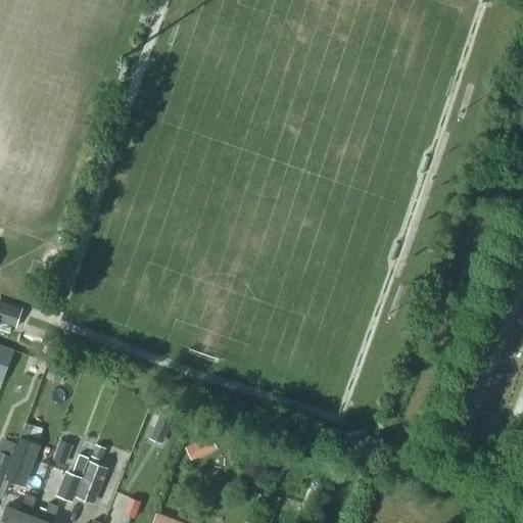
[(0,299),(0,322),(16,328),(24,308),(0,299)]
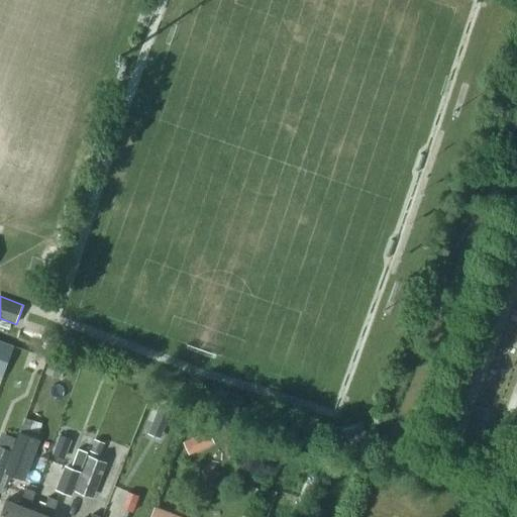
[(0,342),(0,377),(1,378),(12,347),(0,342)]
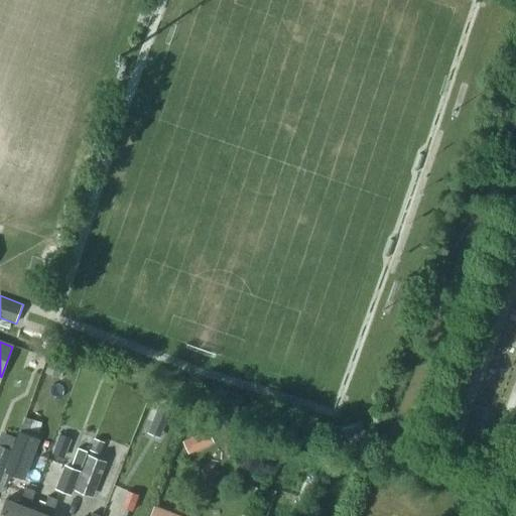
[(45,372),(52,375),(60,379),(66,366),(49,360),(45,372)]
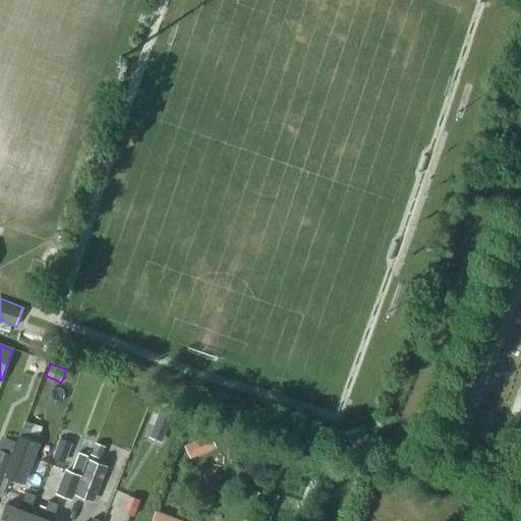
[(160,410),(155,423),(167,428),(172,415),(160,410)]
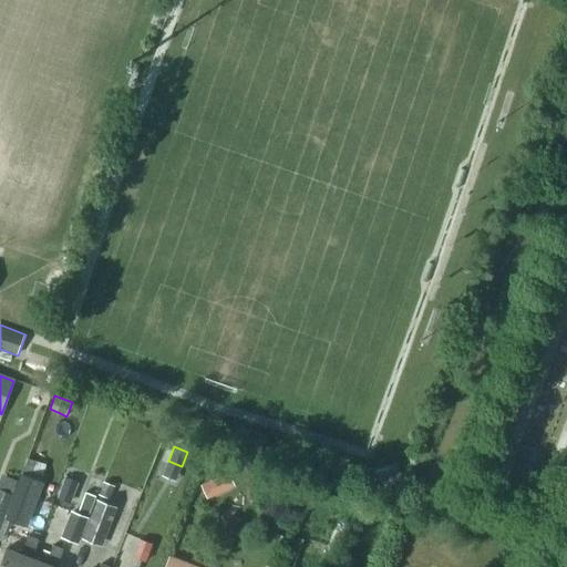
[(6,518),(29,526),(45,482),(22,473),(6,518)]
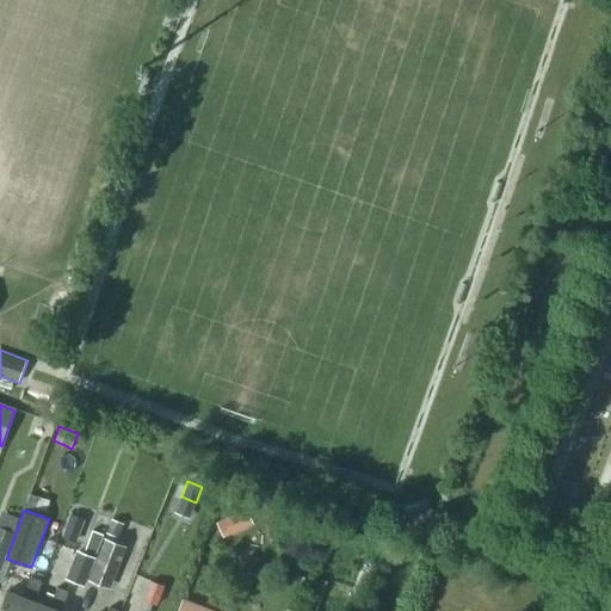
[(85,519),(71,513),(66,524),(81,530),(85,519)]
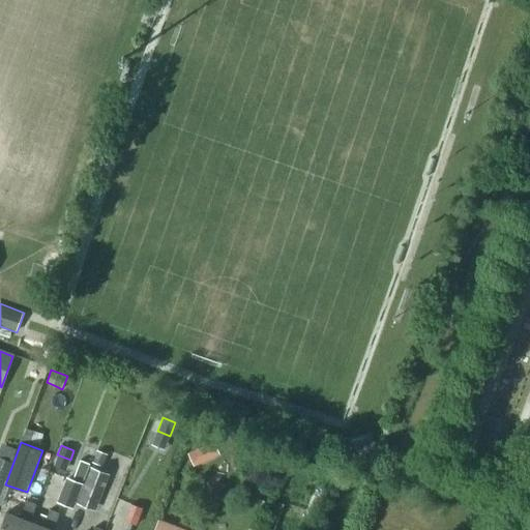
[(0,493),(12,463),(0,458),(0,493)]
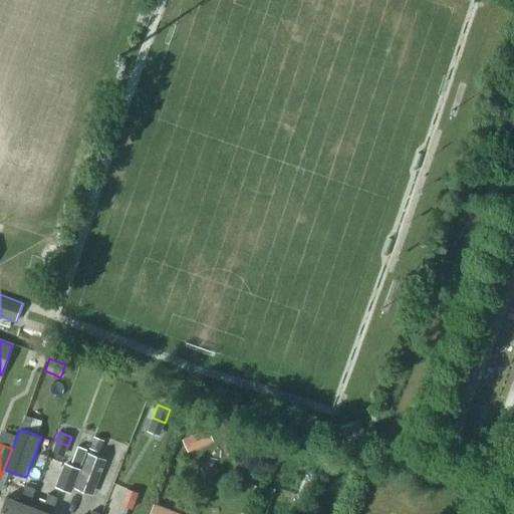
[(78,446),(70,466),(79,470),(80,467),(87,450),(78,446)]
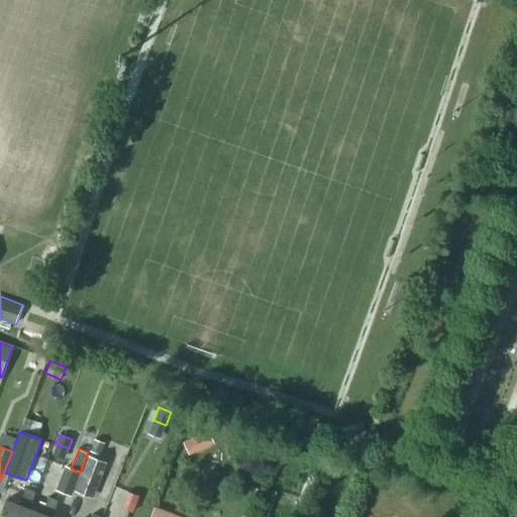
[(80,473),(74,490),(93,498),(107,462),(89,455),(84,471),(81,470),(80,473)]
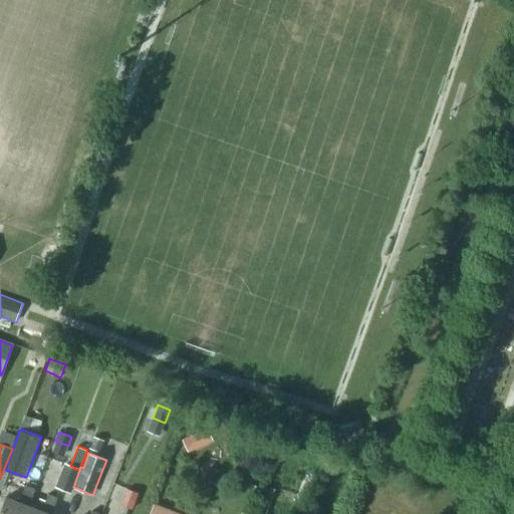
[(70,466),(66,465),(57,486),(71,491),(79,470),(70,466)]
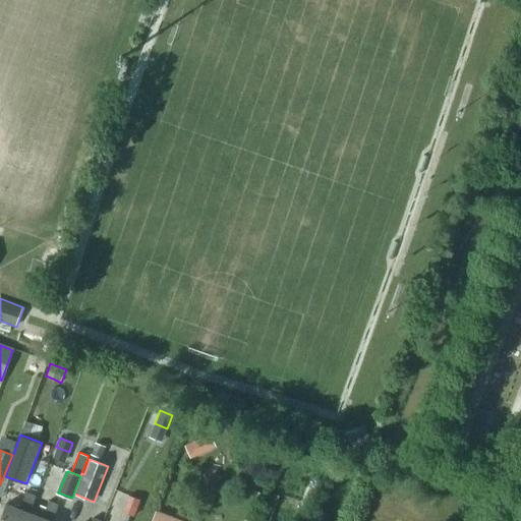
[(25,520),(30,512),(37,495),(26,491),(20,508),(7,503),(0,520),(25,520)]
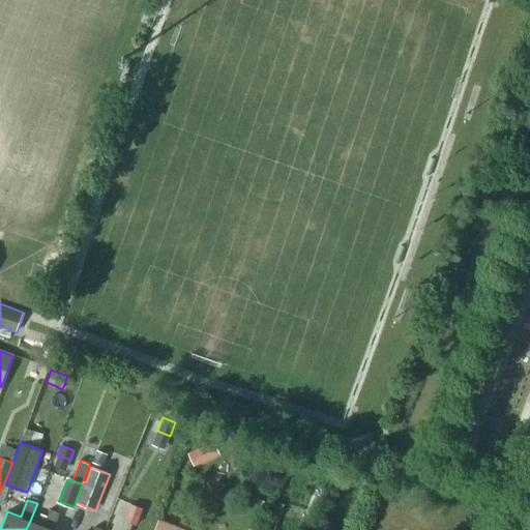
[(272,500),(267,516),(277,520),(283,503),(272,500)]
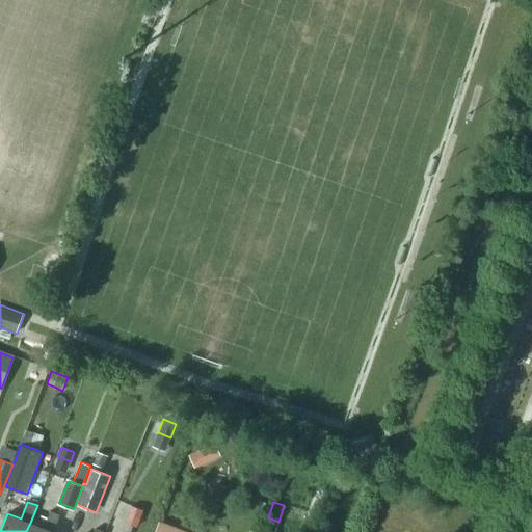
[(130,507),(124,524),(136,529),(142,511),(130,507)]
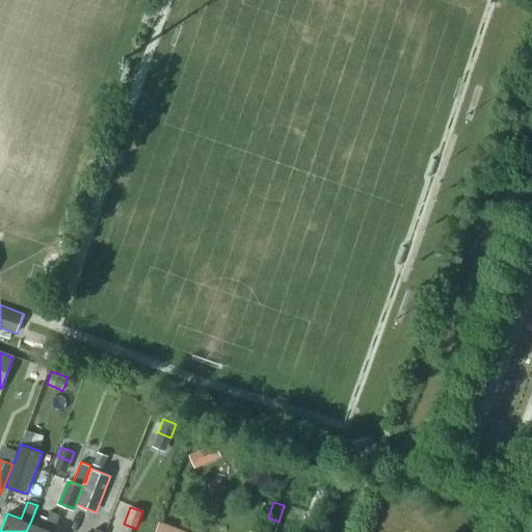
[(44,528),(30,523),(26,531),(53,531),(60,515),(50,511),(44,528)]
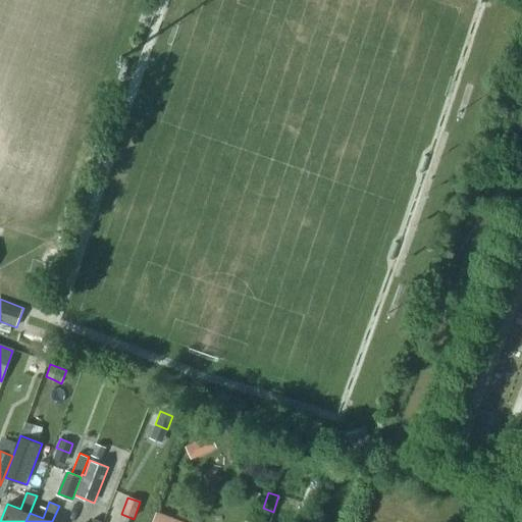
[(264,509),(260,521),(268,521),(272,512),(264,509)]
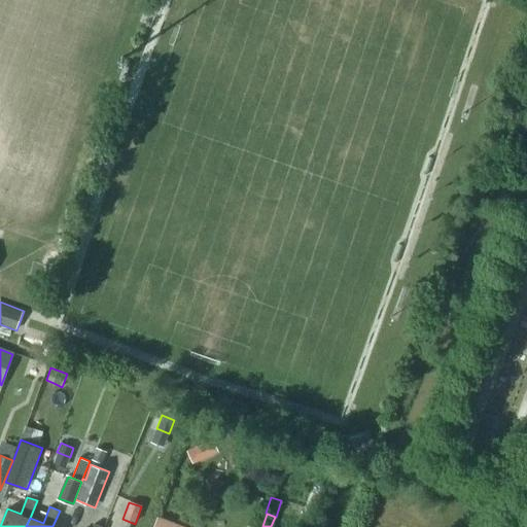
[(152,526),(187,526),(157,516),(152,526)]
